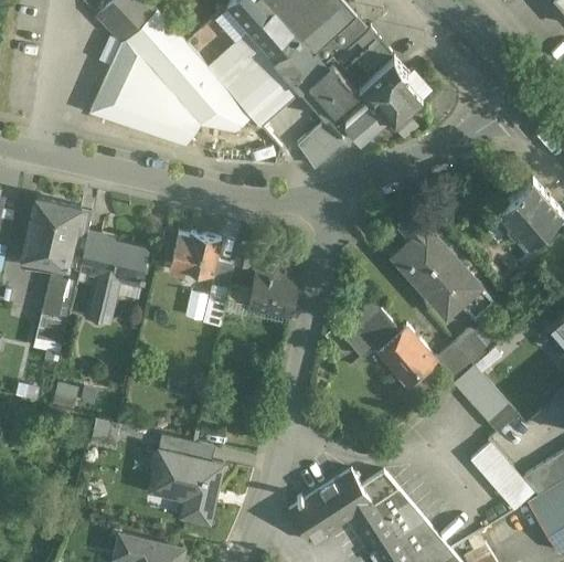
[(145,0),(113,0),(96,17),(121,43),(156,11),(145,0)]
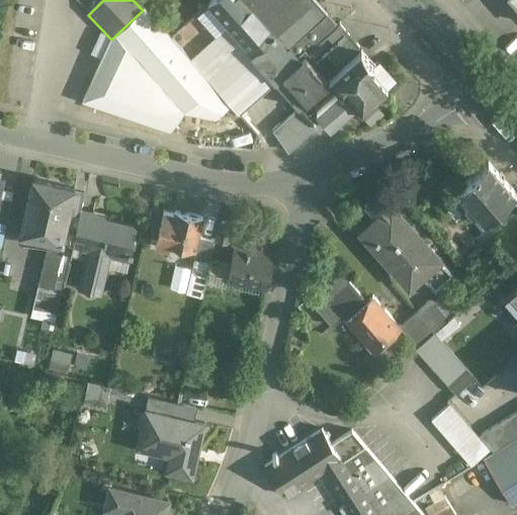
[(273,35),(242,0),(213,0),(207,6),(243,47),(250,55),(251,56),(273,35)]
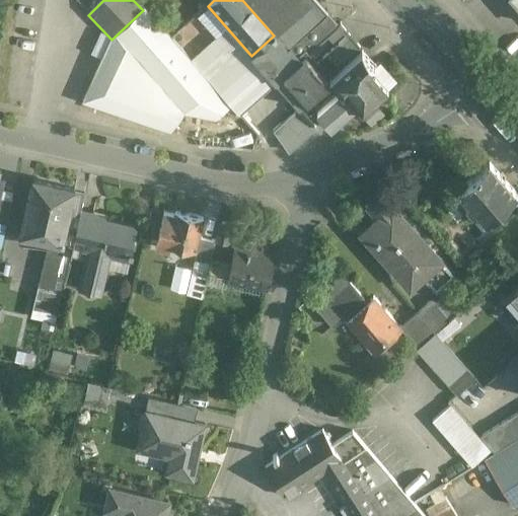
[(242,0),(274,35),(275,35),(298,62),(338,27),(325,13),(326,12),(315,0),(242,0)]
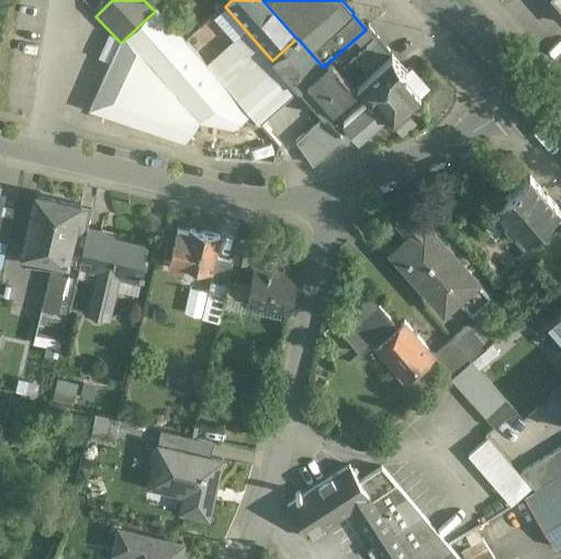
[(208,67),(184,42),(155,11),(121,43),(89,112),(184,144),(199,124),(233,131),(249,115),(232,94),(208,67)]
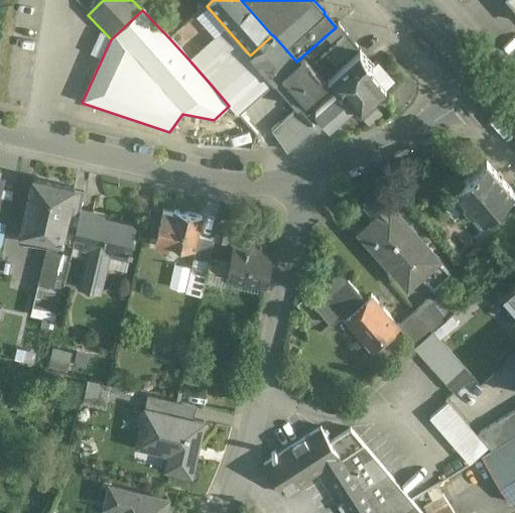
[(203,10),(189,21),(194,26),(207,14),(203,10)]
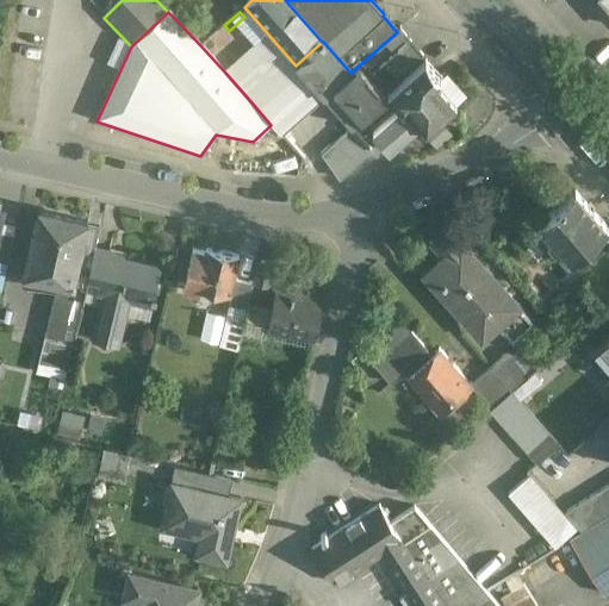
[(224,25),(212,36),(223,48),(235,37),(229,31),(224,25)]
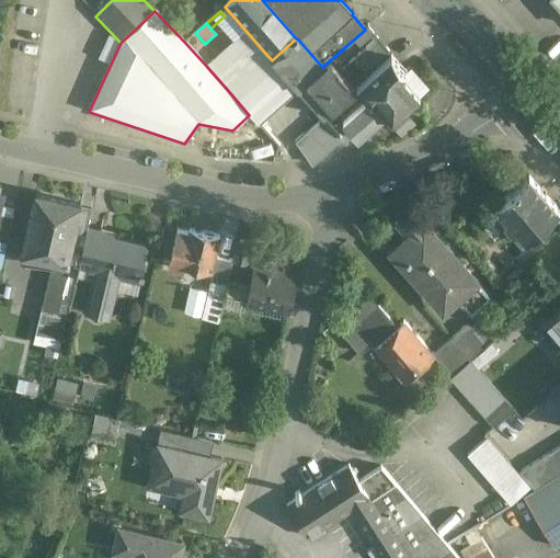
[(366,29),(353,41),(358,47),(373,35),(366,29)]
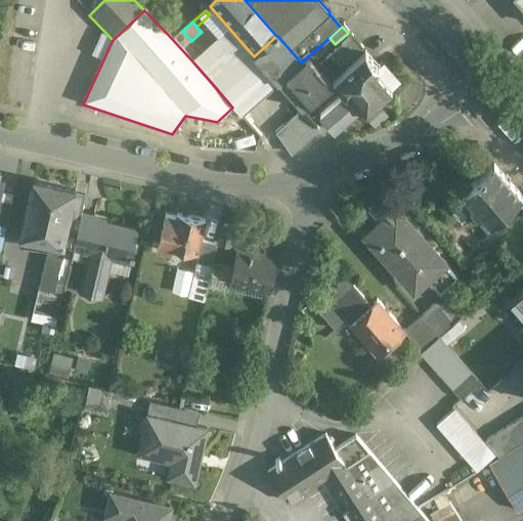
[(191,41),(182,31),(172,39),(193,62),(204,54),(191,41)]
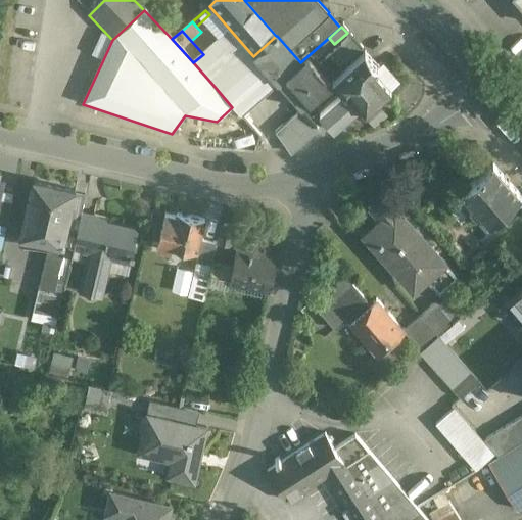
[(300,62),(277,36),(276,36),(253,56),(252,55),(235,71),(216,88),(241,116),(282,81),(301,63),(300,62)]
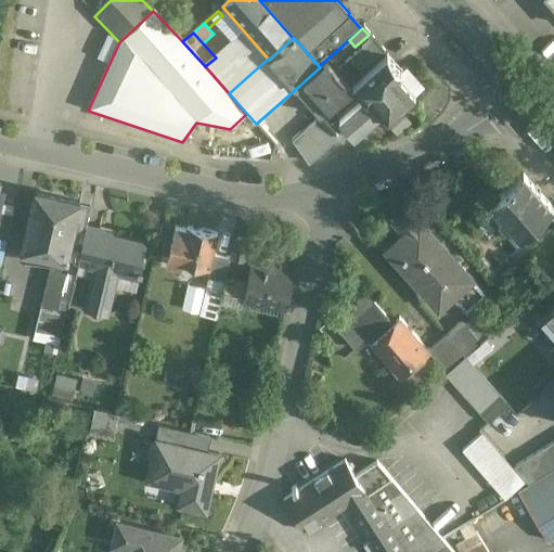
[(372,39),(335,72),(347,86),(384,53),(372,39)]
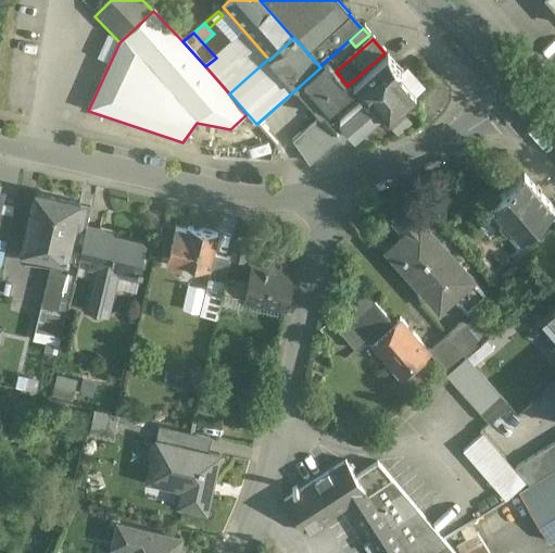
[(261,50),(249,61),(232,42),(226,48),(250,75),(268,59),(261,50)]
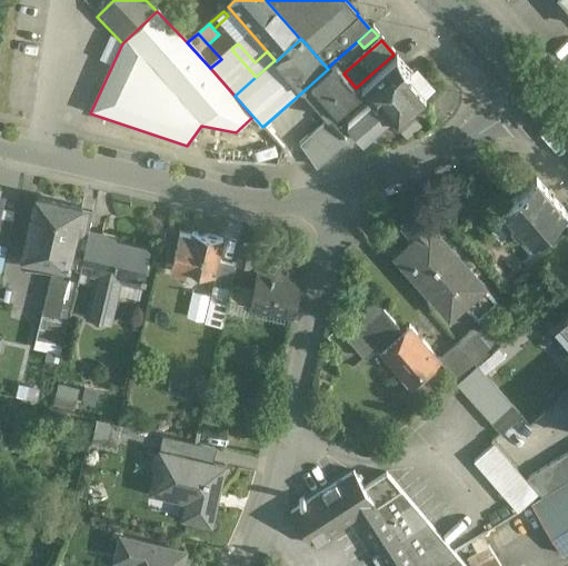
[(221,59),(210,68),(235,96),(256,77),(231,49),(221,59)]
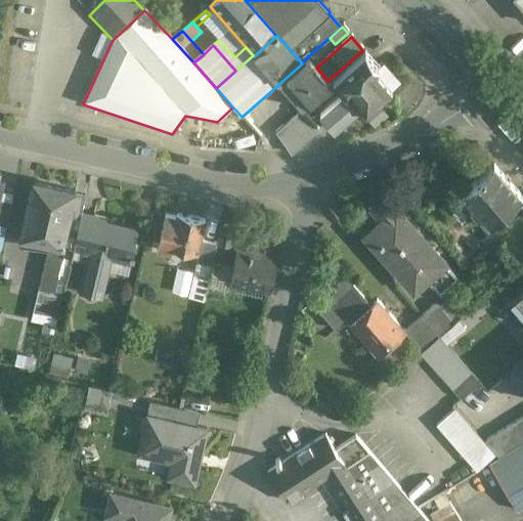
[(364,52),(332,82),(344,95),(320,117),(334,132),(360,109),(364,114),(390,91),(390,90),(395,87),(364,52)]
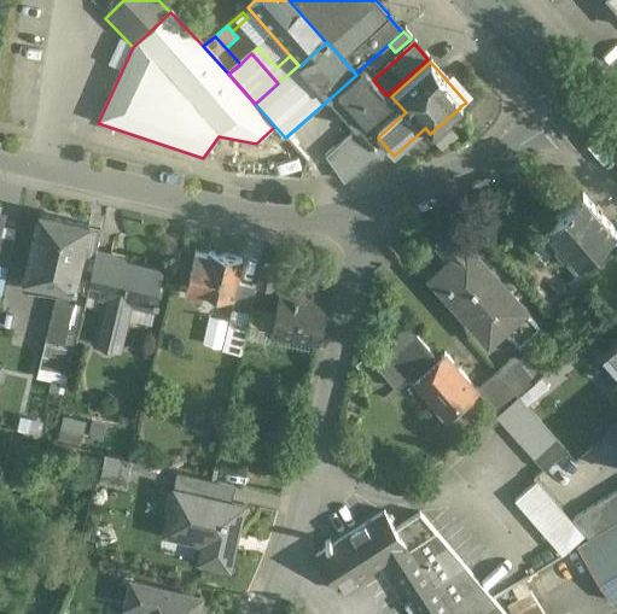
[(373,80),(362,69),(356,75),(333,95),(361,127),(391,100),(386,95),(373,80)]
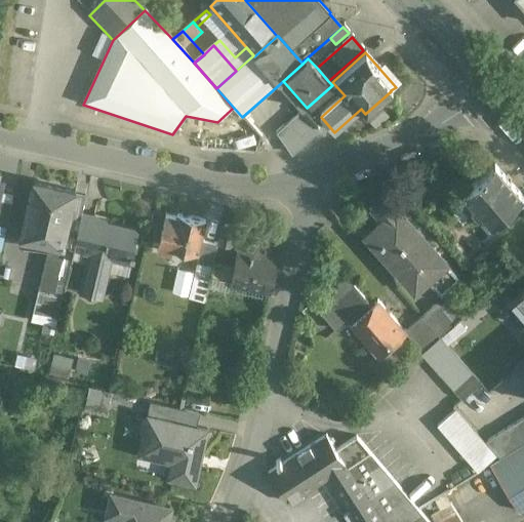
[(319,131),(300,111),(276,134),(292,156),(319,131)]
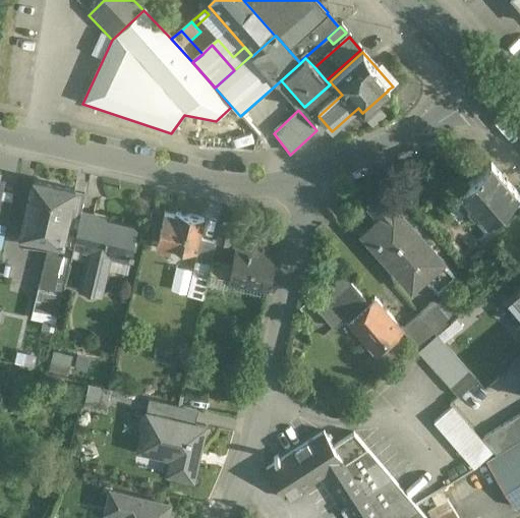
[(489,164),(459,192),(451,199),(463,213),(467,209),(482,226),(486,223),(486,224),(518,196),(489,164)]
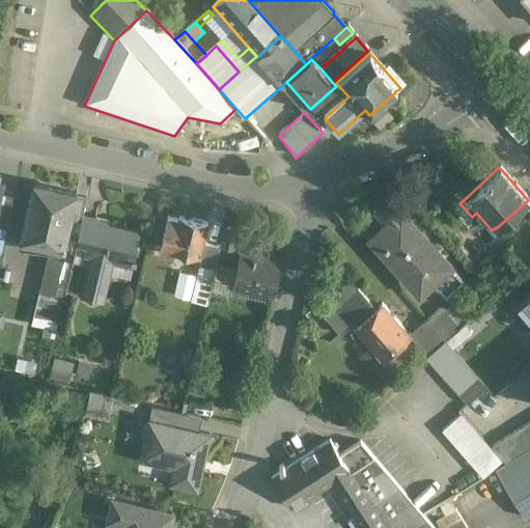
[(75,195),(33,186),(21,243),(49,249),(62,252),(66,232),(68,223),(71,224),(74,211),(72,210),(75,195)]
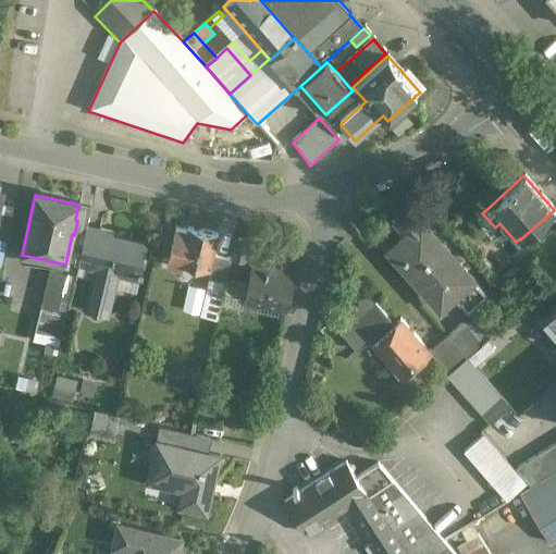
[(472,282),(420,223),(419,224),(406,210),(391,223),(404,238),(387,253),(440,311),(453,299),(467,316),(485,298),(471,282),(472,282)]
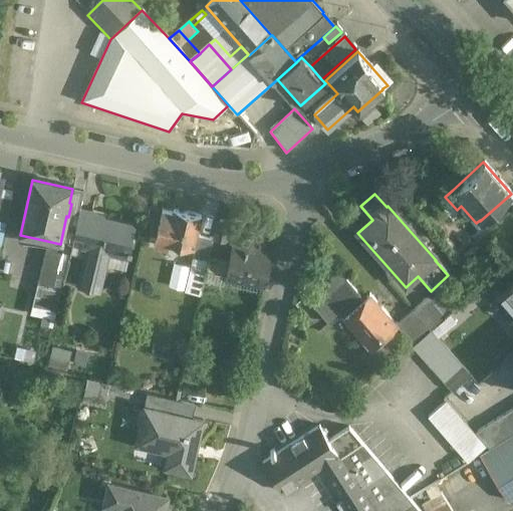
[(11,200),(0,196),(0,222),(5,224),(6,224),(11,200)]
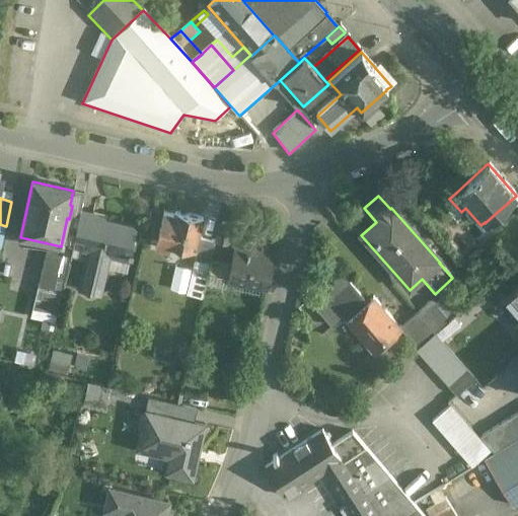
[(133,230),(103,223),(90,220),(91,216),(80,213),(80,214),(77,229),(76,229),(74,239),(85,241),(86,239),(90,240),(87,251),(88,252),(79,291),(99,296),(107,256),(128,261),(128,258),(131,258),(132,254),(129,253),(135,230),(134,229),(133,230)]
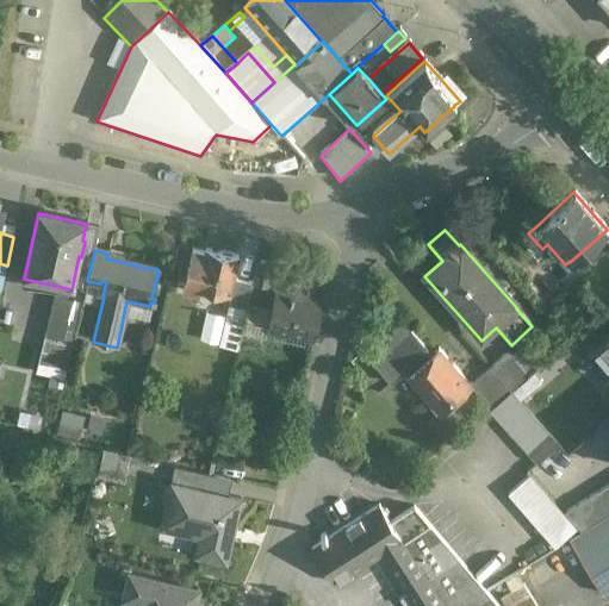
[(237,258),(205,251),(204,255),(196,252),(187,288),(229,298),(232,281),(237,258)]
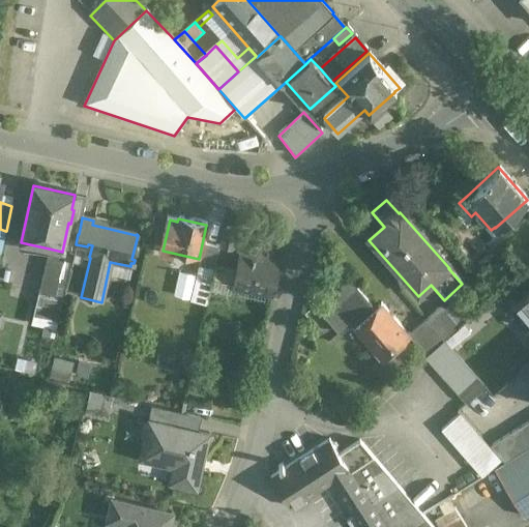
[(528,227),(524,223),(504,240),(528,267),(528,268),(528,267),(528,227)]
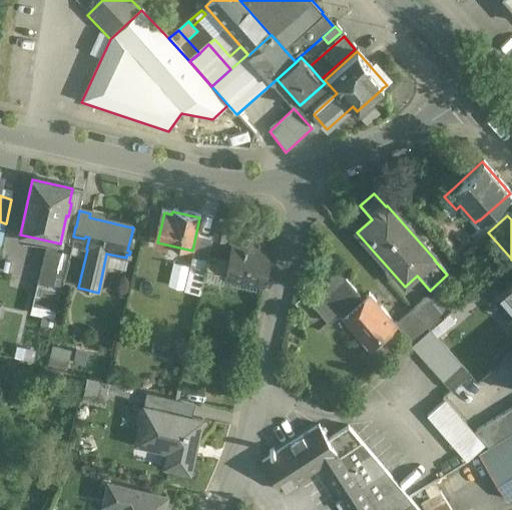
[(230,224),(216,221),(211,240),(225,244),(230,224)]
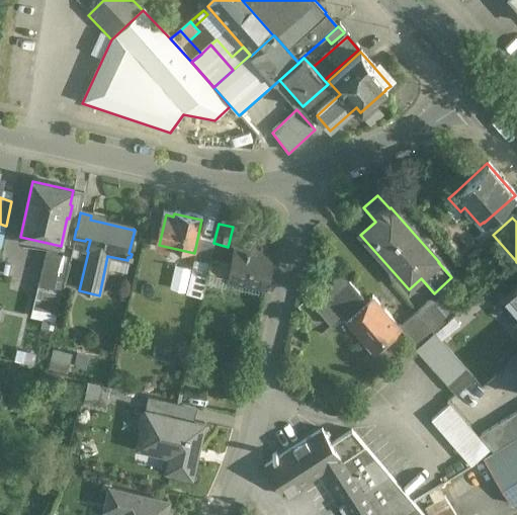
[(61,246),(48,243),(37,287),(37,288),(60,293),(61,293),(69,258),(74,239),(76,229),(65,227),(61,246)]
